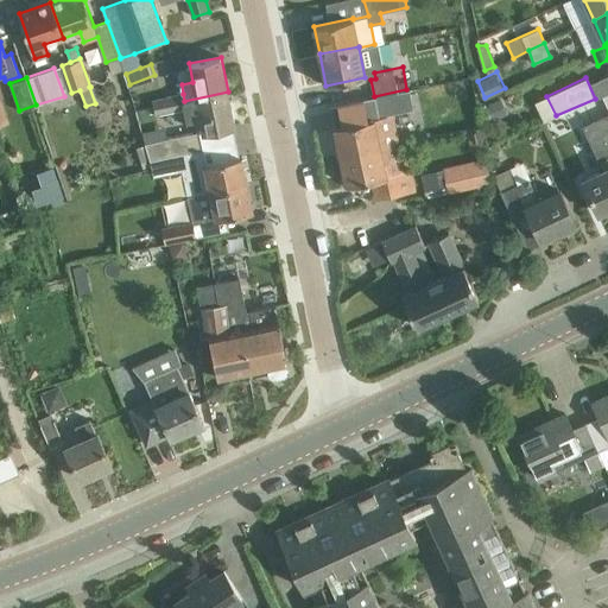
[(410,88),(406,89),(374,96),(379,118),(394,115),(415,111),(410,88)]
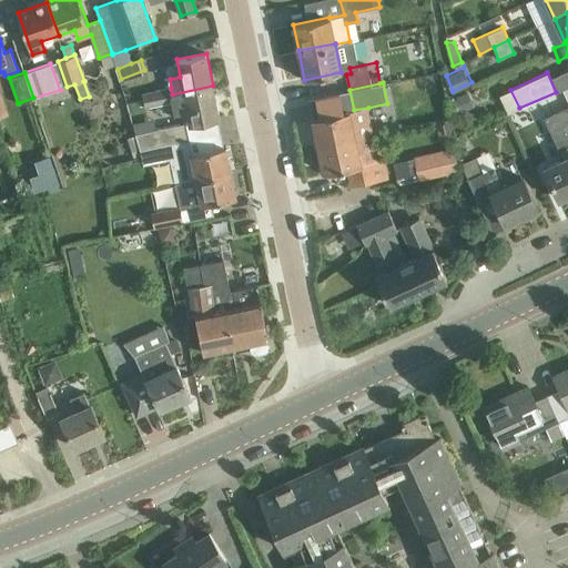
[(171,88),(158,90),(161,104),(172,102),(174,113),(188,111),(190,124),(220,119),(213,85),(172,94),(171,88)]
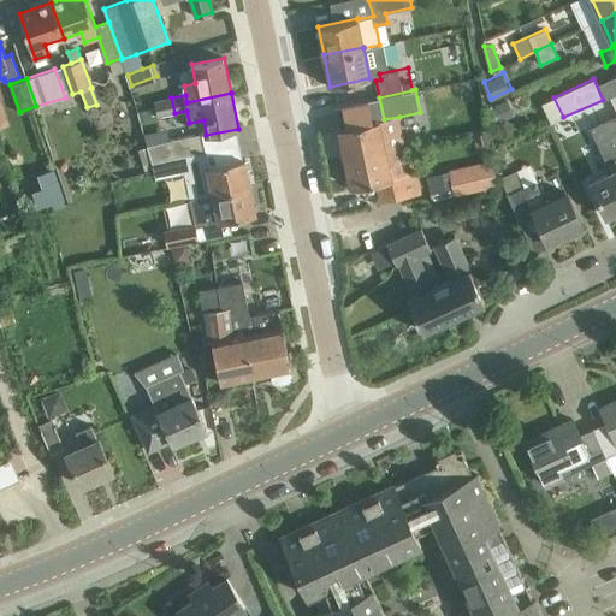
[(515,112),(508,96),(489,105),(496,122),(515,112)]
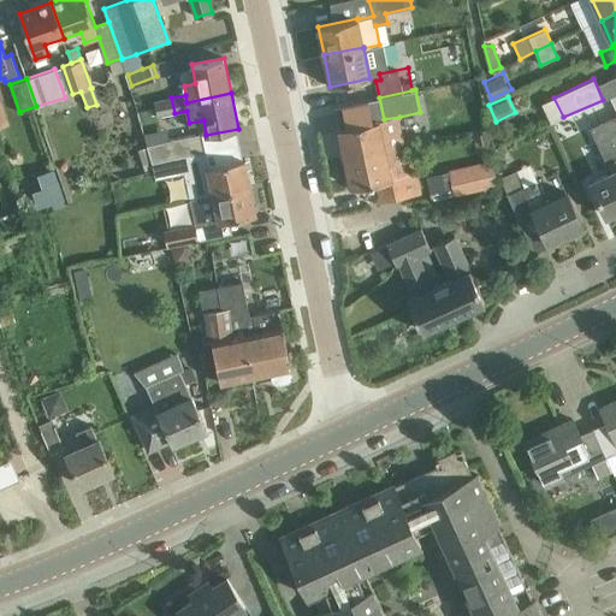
[(155,108),(157,113),(158,116),(175,113),(171,98),(154,101),(155,108)]
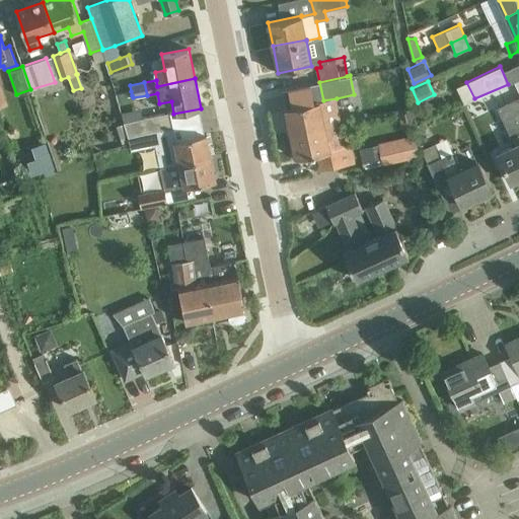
[(518,97),(498,108),(515,146),(498,154),(511,181),(518,176),(518,97)]
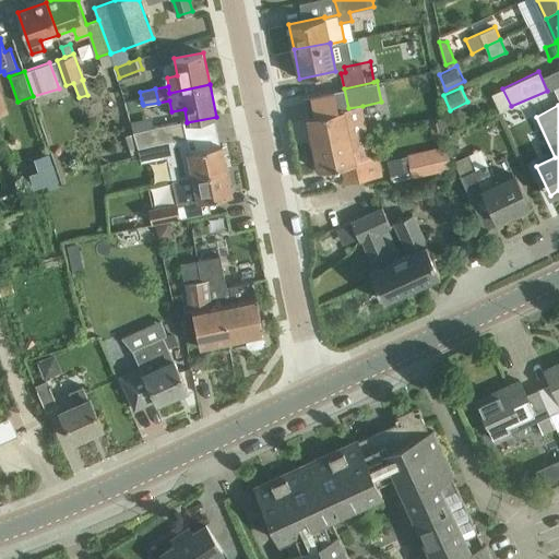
[(313,142),(349,134),(368,130),(363,106),(348,108),(344,109),(344,108),(308,116),(313,142)]
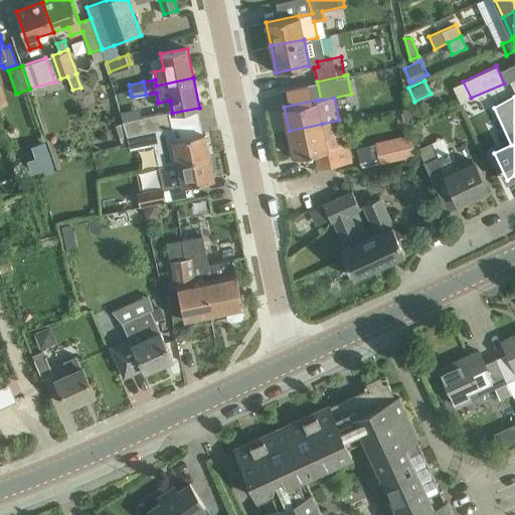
[(122,118),(141,114),(140,106),(120,110),(122,118)]
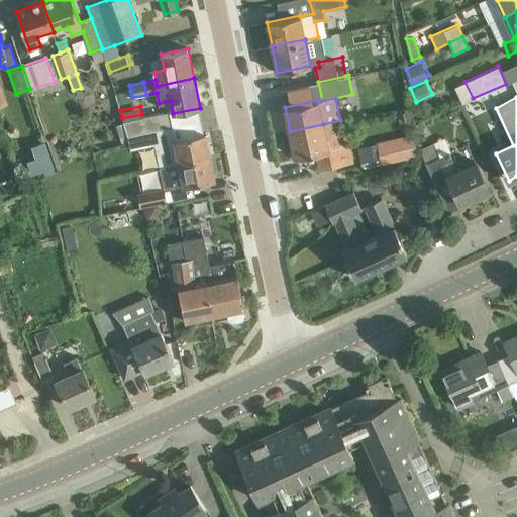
[(414,108),(397,111),(399,123),(416,120),(414,108)]
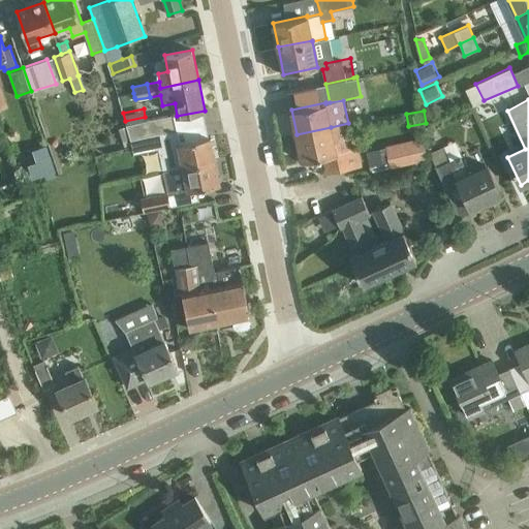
[(130,138),(151,134),(178,129),(175,114),(126,124),(126,125),(130,138)]
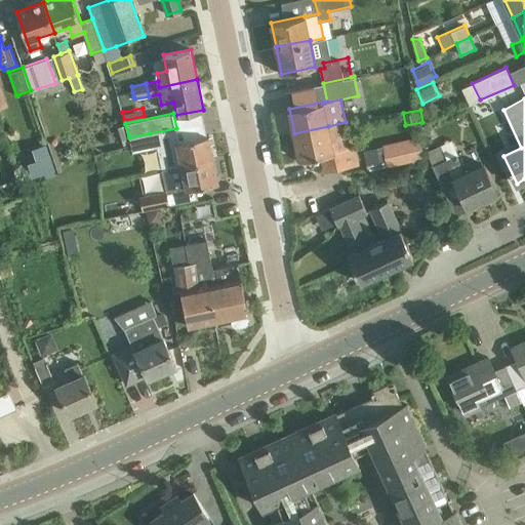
[(328,126),(294,133),(299,160),(322,155),(325,170),(359,163),(356,145),(351,146),(349,133),(346,122),(328,126)]
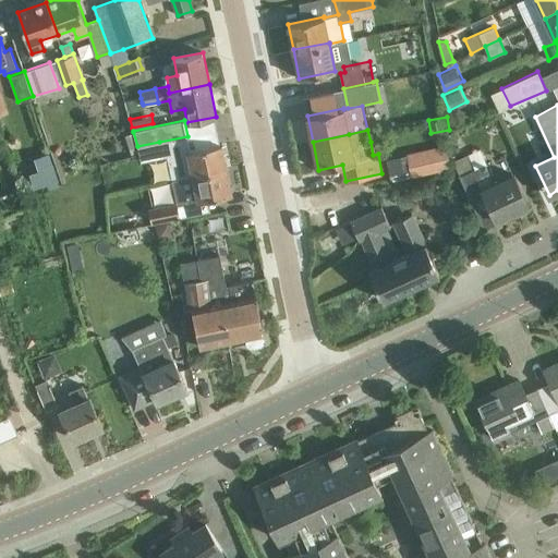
[(137,146),(133,132),(125,134),(130,148),(137,146)]
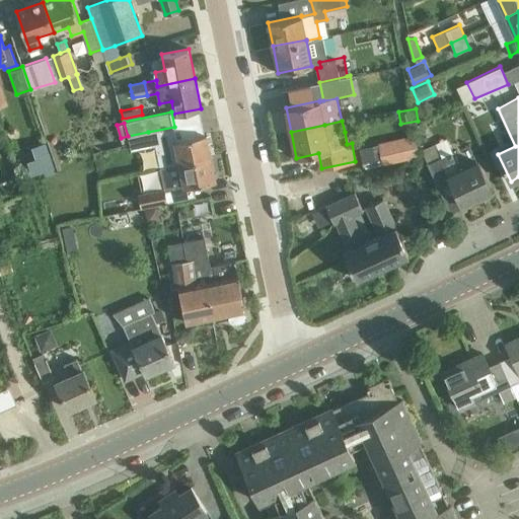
[(180,163),(211,157),(206,134),(176,140),(174,127),(148,132),(151,146),(157,145),(161,167),(180,163)]
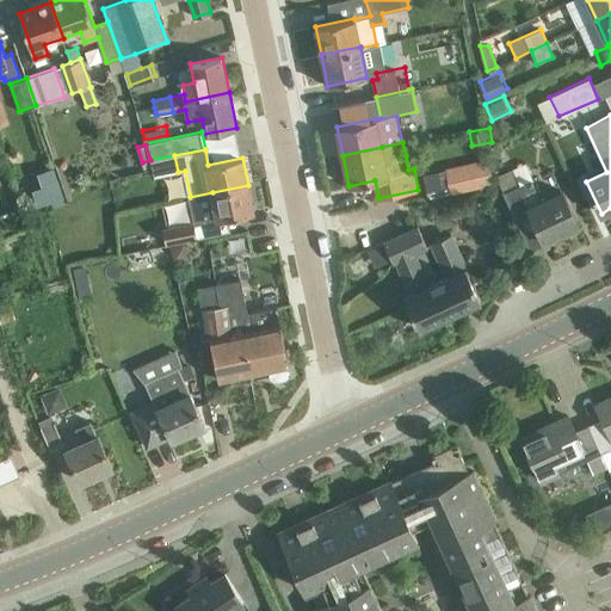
[(150,160),(142,162),(144,172),(154,170),(150,160)]
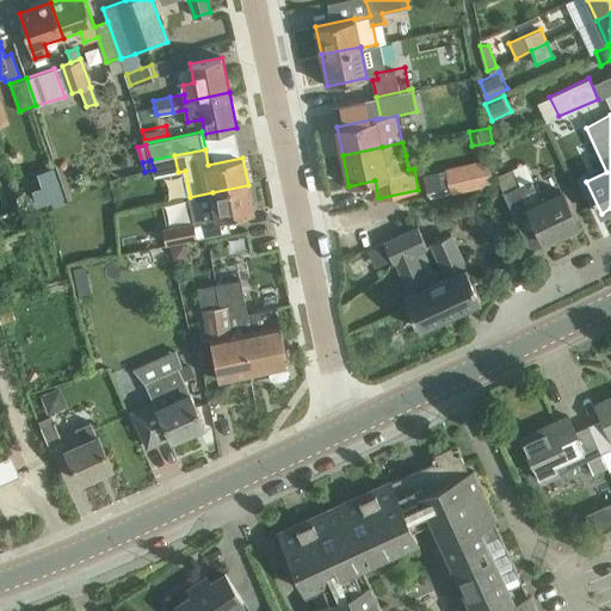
[(488,160),(423,174),(427,196),(493,181),(488,160)]
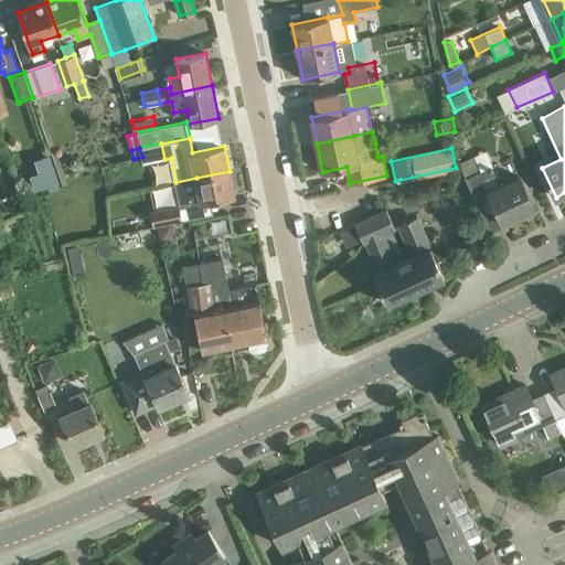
[(501,187),(491,166),(468,178),(465,179),(477,204),(491,198),(502,222),(519,215),(520,217),(523,219),(533,214),(534,211),(533,208),(535,208),(521,177),(501,187)]
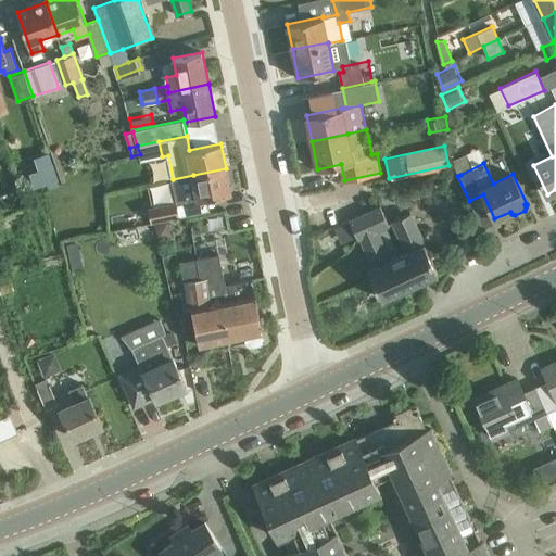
[(193,175),(173,179),(178,203),(152,209),(154,222),(189,214),(187,202),(231,193),(226,168),(193,175)]
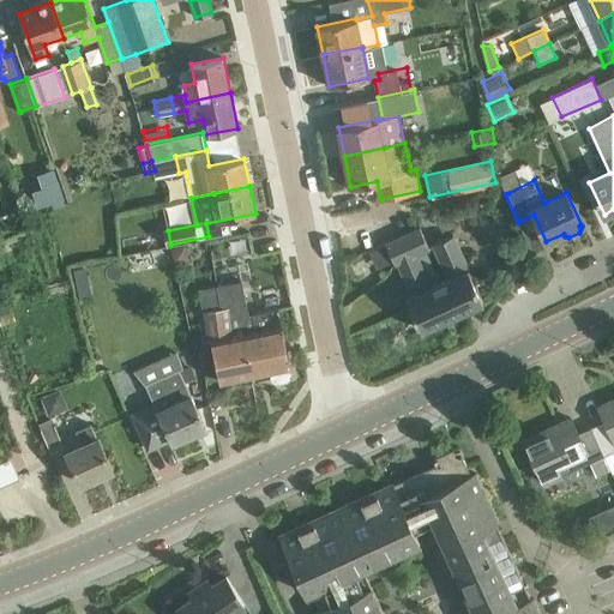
[(0,245),(29,234),(25,224),(0,234),(0,245)]
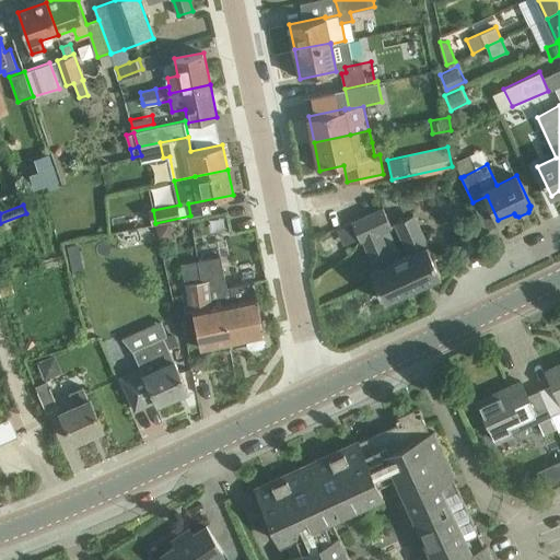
[(384,208),(352,222),(361,241),(363,240),(376,268),(371,270),(385,300),(441,275),(413,213),(395,222),(409,253),(394,259),(381,230),(392,225),(384,208)]
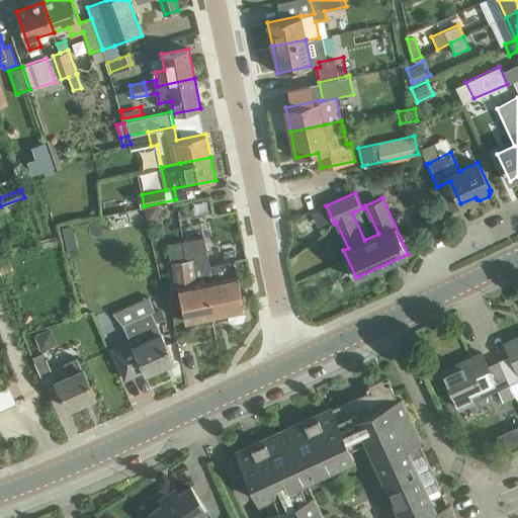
[(157,212),(156,207),(147,209),(149,218),(153,217),(157,212)]
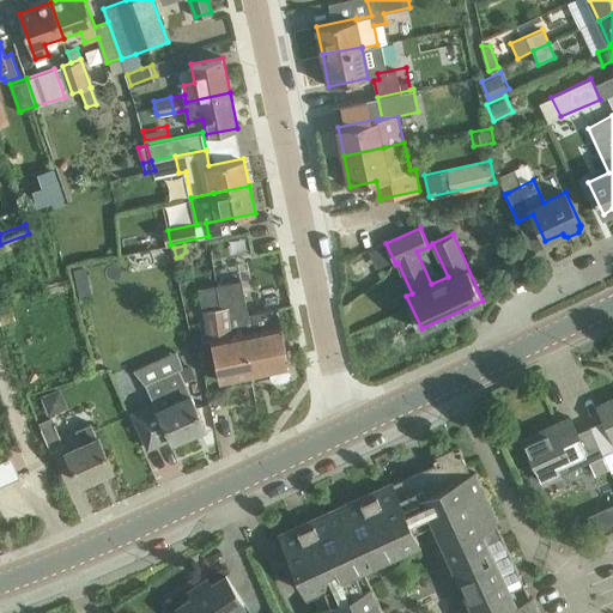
[(220,307),(210,309),(213,331),(244,326),(246,332),(248,346),(252,346),(254,353),(269,350),(273,370),(271,370),(273,378),(277,381),(287,378),(290,375),(289,366),(291,366),(279,308),(253,313),(253,314),(248,315),(241,279),(217,284),(220,307)]
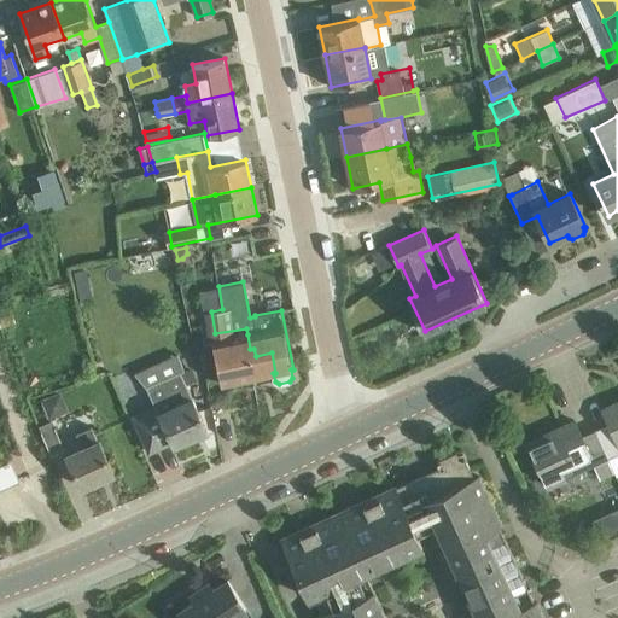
[(0,310),(0,316),(4,327),(18,321),(13,305),(0,310)]
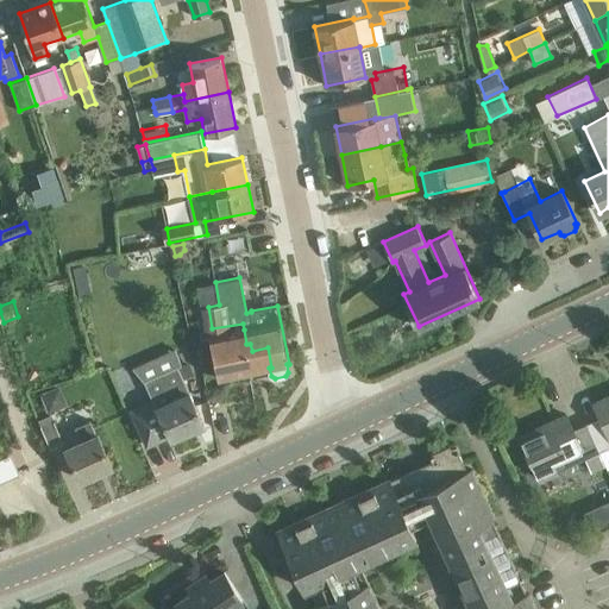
[(212,328),(208,307),(199,308),(201,338),(209,337),(213,355),(219,378),(269,368),(271,368),(268,347),(252,351),(250,344),(246,344),(244,330),(243,324),(212,328)]
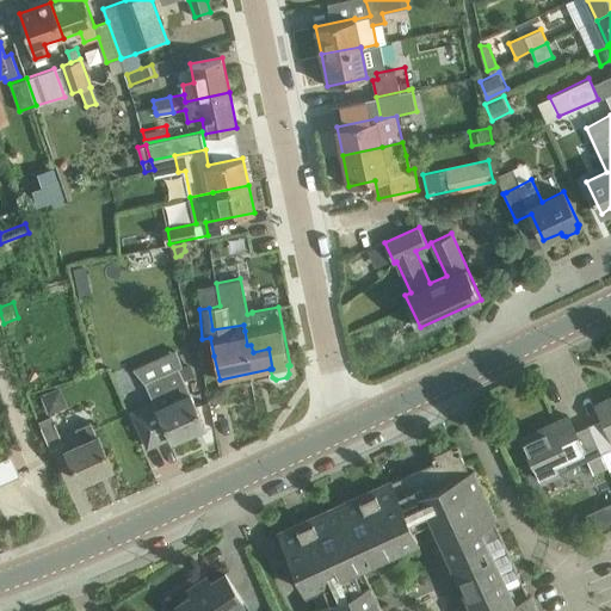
[(172,439),(205,425),(178,366),(146,382),(155,402),(133,412),(148,446),(171,436),(172,439)]
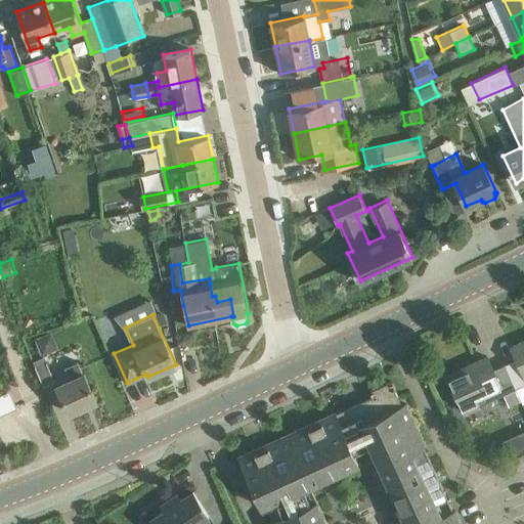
[(42,353),(59,346),(51,330),(35,337),(42,353)]
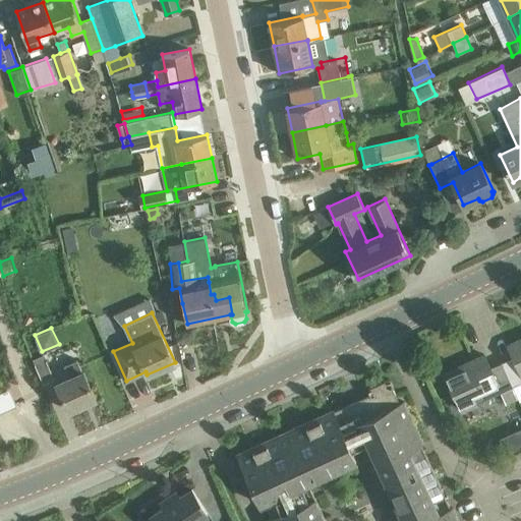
[(520,338),(508,345),(514,358),(502,363),(512,387),(520,383),(520,338)]
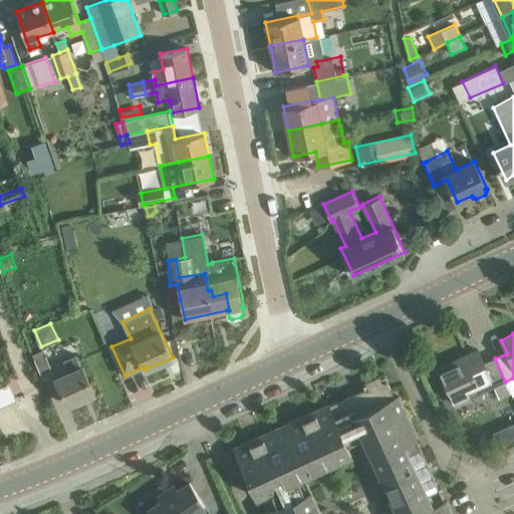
[(479,350),(439,368),(455,405),(505,381),(495,358),(485,363),(479,350)]
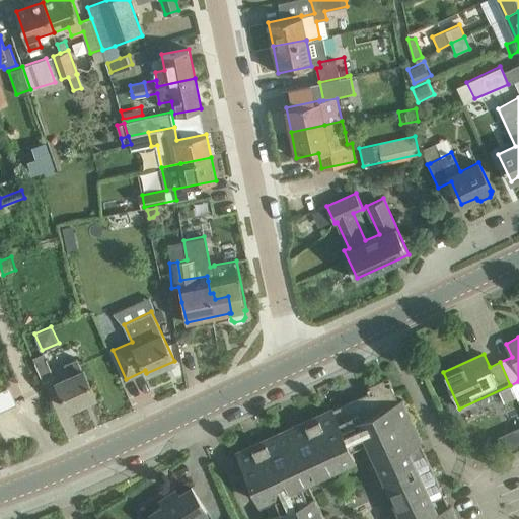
[(34,362),(43,381),(55,377),(46,357),(34,362)]
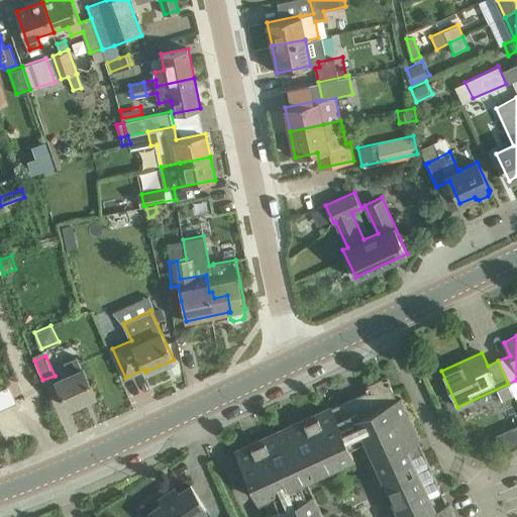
[(56,381),(68,407),(95,395),(83,368),(82,369),(76,356),(64,362),(70,374),(56,381)]
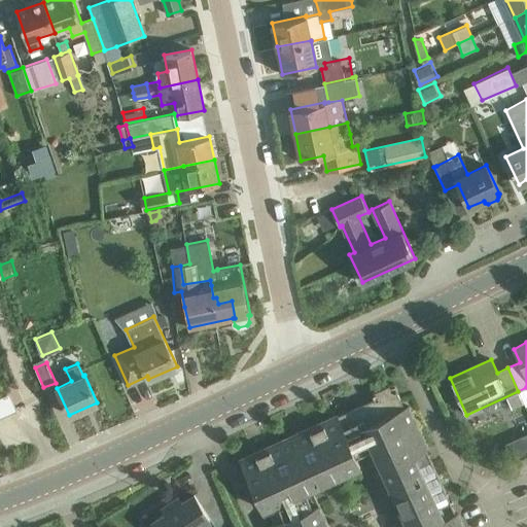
[(442,483),(432,462),(426,449),(428,448),(427,447),(426,447),(424,442),(421,434),(422,434),(421,433),(420,433),(415,421),(416,421),(415,420),(414,420),(409,408),(410,408),(409,406),(405,408),(397,391),(398,390),(395,384),(373,394),(376,400),(338,418),(337,415),(336,416),(323,422),(323,421),(320,423),(317,425),(310,428),(310,427),(307,429),(299,433),(296,434),(296,433),(292,435),(283,441),(283,440),(279,442),(279,443),(270,447),(269,446),(265,448),(265,449),(259,451),(256,453),(254,450),(248,453),(250,456),(243,459),(242,458),(241,459),(265,511),(278,504),(285,519),(271,525),(272,526),(328,526),(318,503),(311,506),(305,492),(322,485),(341,476),(360,466),(352,450),(353,449),(369,442),(406,521),(403,522),(406,526),(464,526),(458,514),(444,520),(438,508),(453,501),(452,500),(450,501),(442,483)]
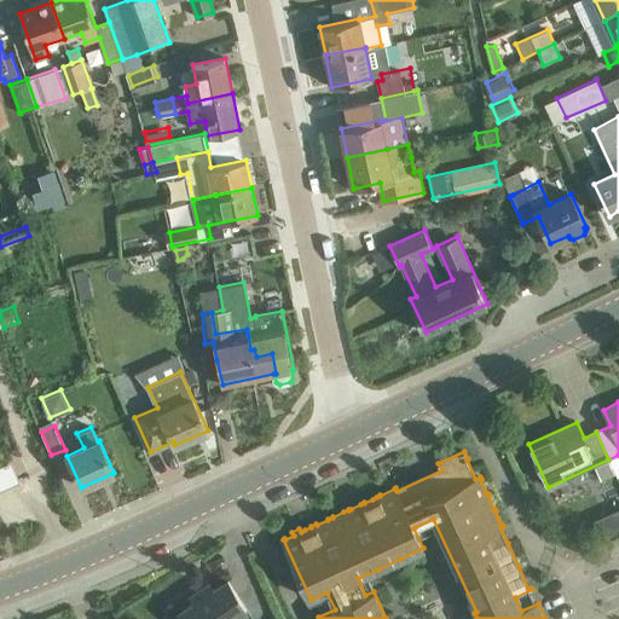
[(0,464),(0,487),(1,490),(21,480),(11,461),(0,464)]
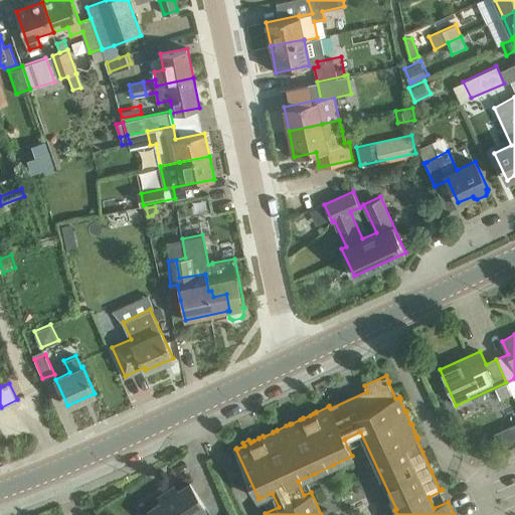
[(192,514),(205,506),(190,483),(177,491),(174,486),(159,496),(162,501),(150,509),(153,514),(192,514)]
